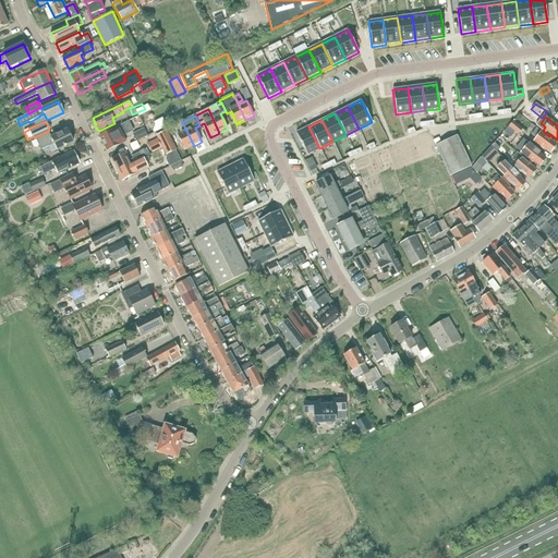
[(99,135),(107,152),(120,145),(125,143),(122,136),(130,133),(133,132),(129,121),(124,123),(119,126),(112,130),(99,135)]
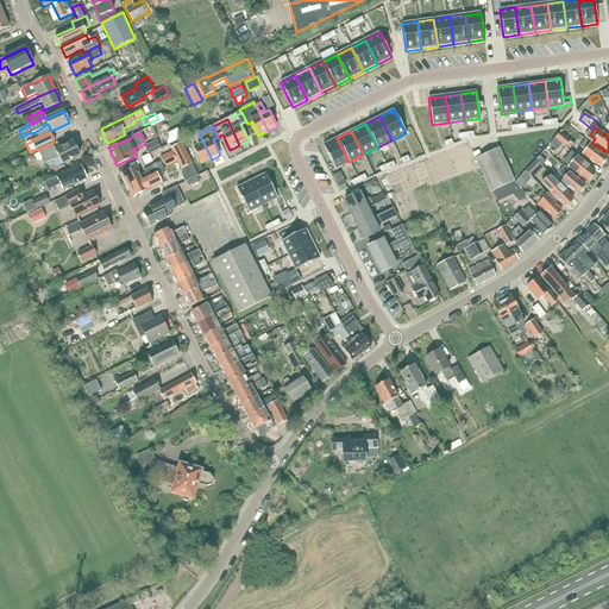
[(202,163),(212,159),(199,133),(193,136),(183,140),(184,143),(194,138),(196,142),(199,140),(200,144),(194,148),(202,163)]
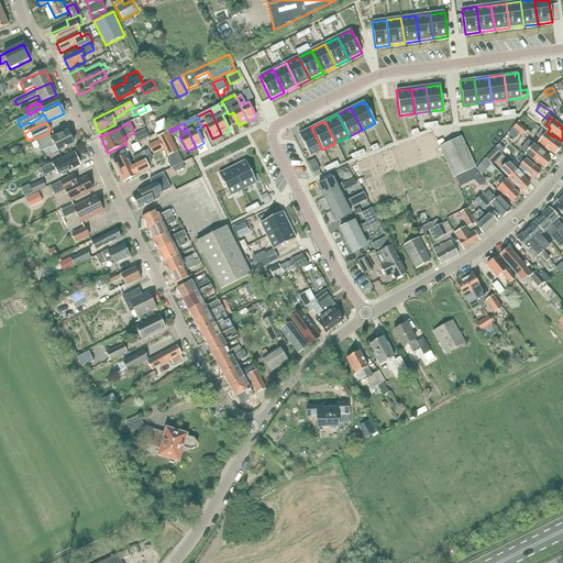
[(514,129),(522,135),(527,131),(518,123),(514,129)]
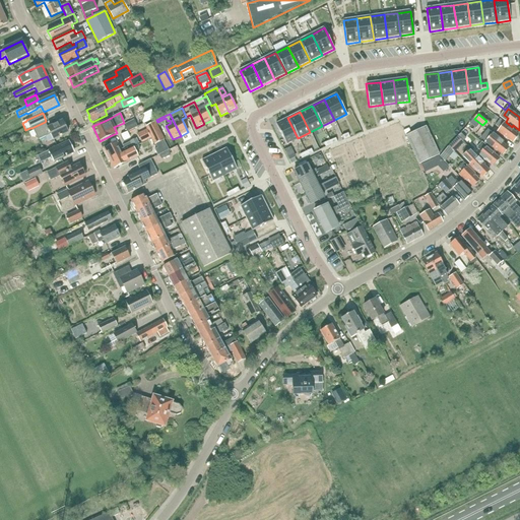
[(287,118),(275,124),(285,144),(298,138),(287,118)]
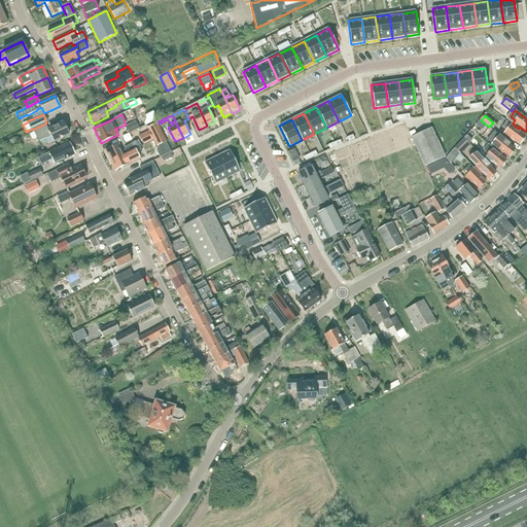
[(482,131),(486,126),(480,120),(476,126),(482,131)]
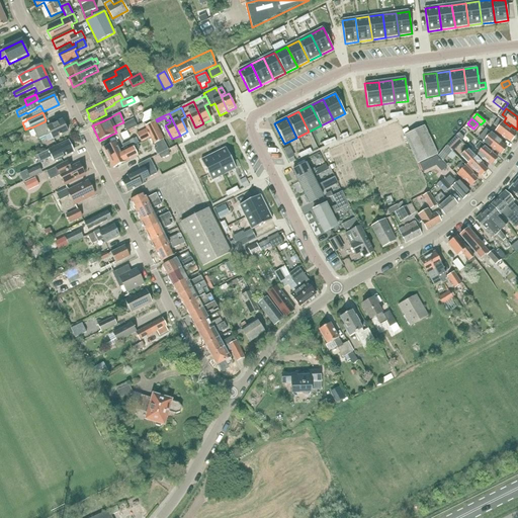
[(134,119),(122,124),(126,132),(137,126),(134,119)]
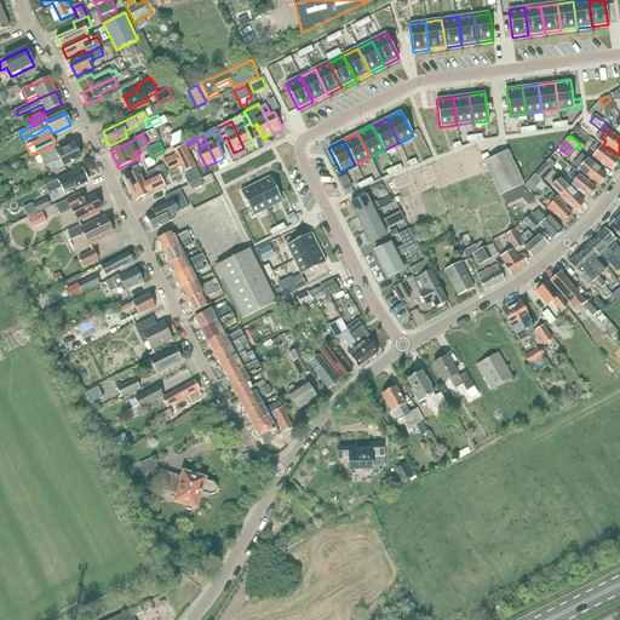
[(596,143),(591,150),(596,154),(593,158),(601,164),(602,162),(612,170),(618,162),(610,156),(612,155),(596,143)]
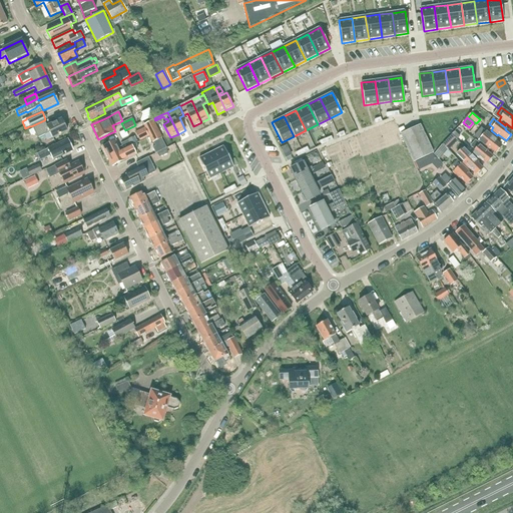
[(47,127),(45,122),(44,120),(31,126),(33,128),(32,128),(37,138),(49,132),(53,138),(67,131),(61,120),(47,127)]
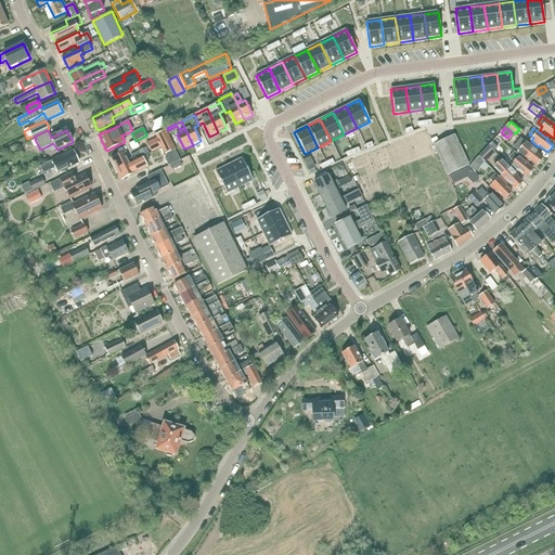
[(166,154),(175,150),(176,150),(166,130),(155,136),(156,139),(162,149),(165,155),(166,154)]
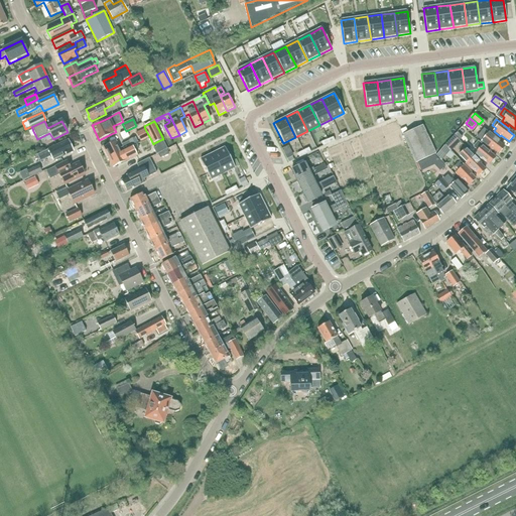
[(416,163),(436,154),(422,126),(402,135),(416,163)]
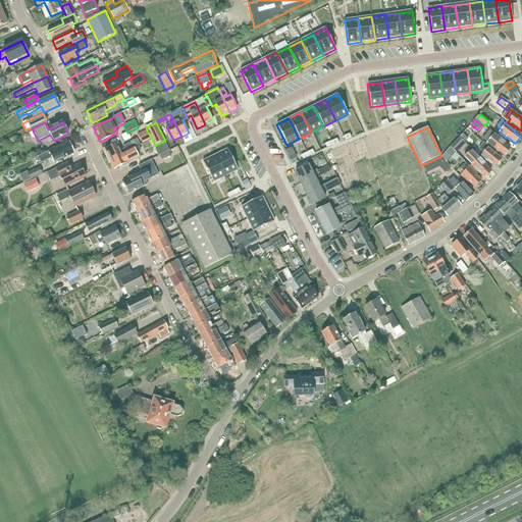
[(467,129),(459,137),(463,141),(464,142),(472,134),(467,129)]
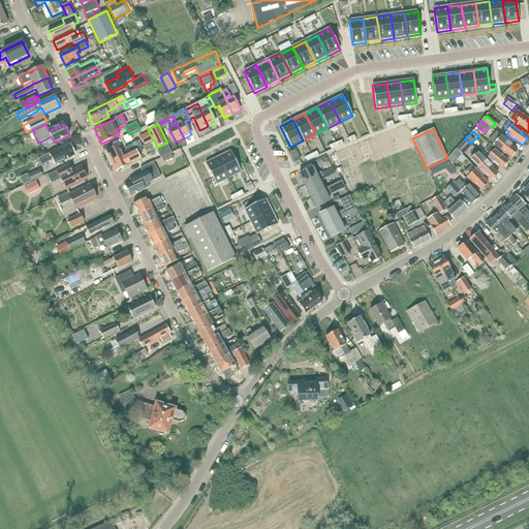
[(144,146),(154,142),(149,132),(139,136),(144,146)]
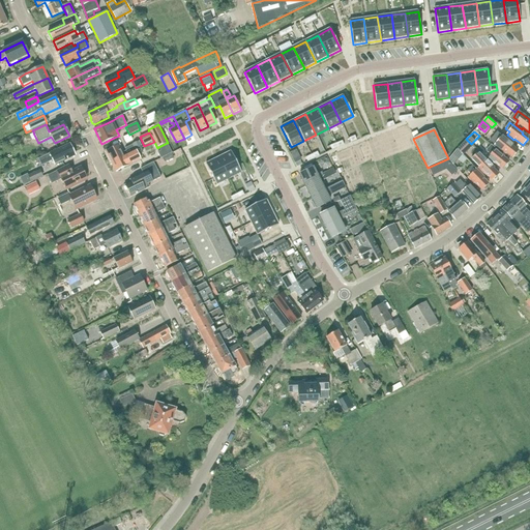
[(512,146),(500,135),(497,133),(490,141),(497,147),(496,148),(503,153),(504,151),(512,158),(518,152),(511,147),(512,146)]
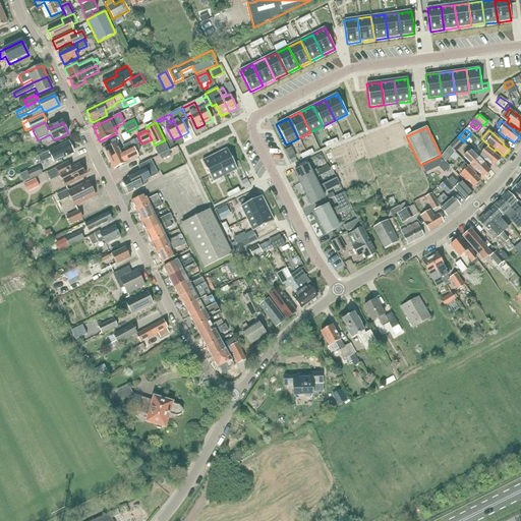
[(462,140),(458,136),(449,148),(452,151),(453,150),(462,140)]
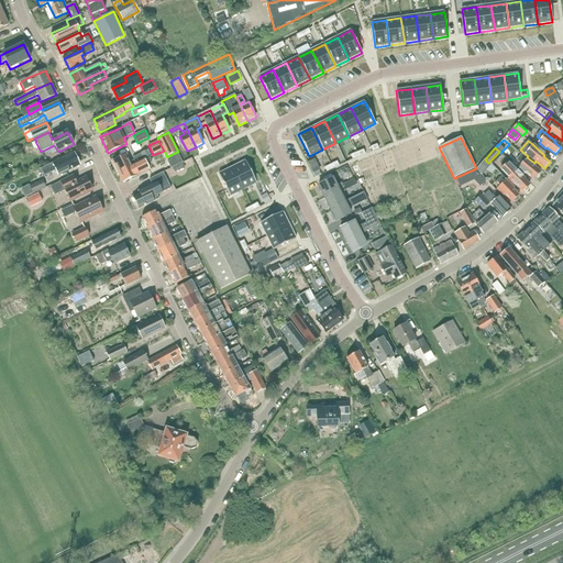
[(147,151),(141,154),(141,155),(143,159),(150,156),(147,151)]
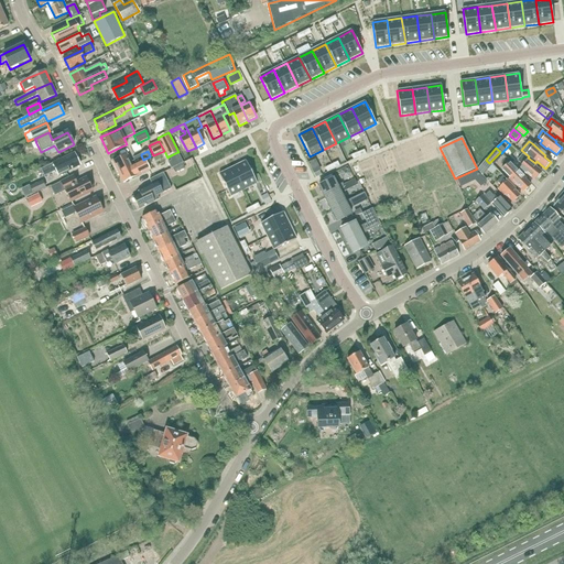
[(171,161),(167,163),(171,170),(173,169),(182,164),(183,163),(177,152),(169,156),(171,161)]
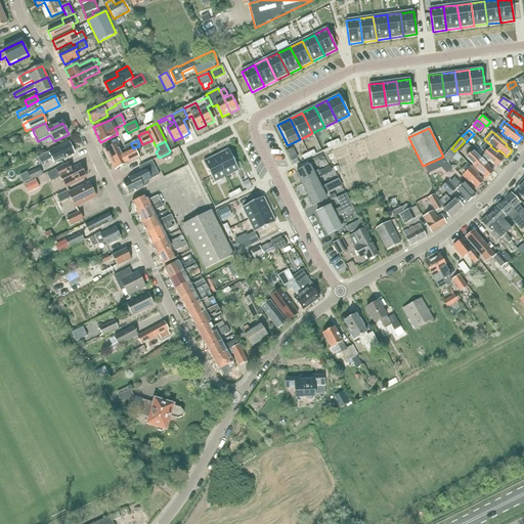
[(40,157),(38,158),(41,164),(51,159),(53,164),(58,161),(74,155),(69,143),(40,157)]
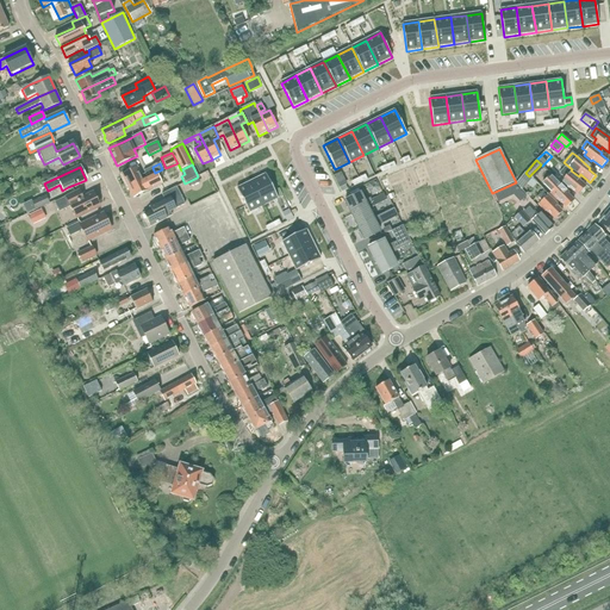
[(565,167),(559,174),(564,179),(561,182),(568,188),(570,187),(579,194),(585,187),(578,182),(580,180),(565,167)]
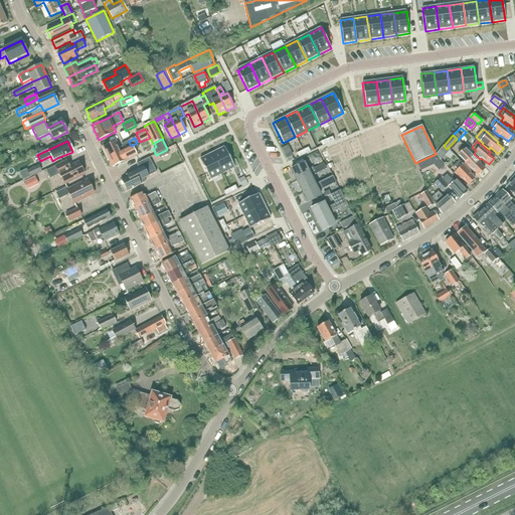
[(131,146),(129,142),(123,145),(124,147),(120,149),(119,145),(118,146),(116,142),(104,147),(106,151),(105,152),(108,157),(131,146)]
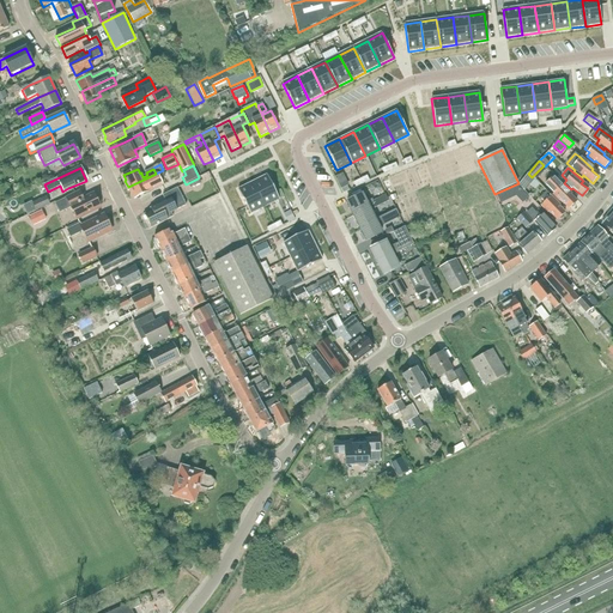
[(156,174),(128,187),(132,194),(133,194),(135,199),(149,192),(163,184),(159,180),(165,176),(163,170),(156,174)]
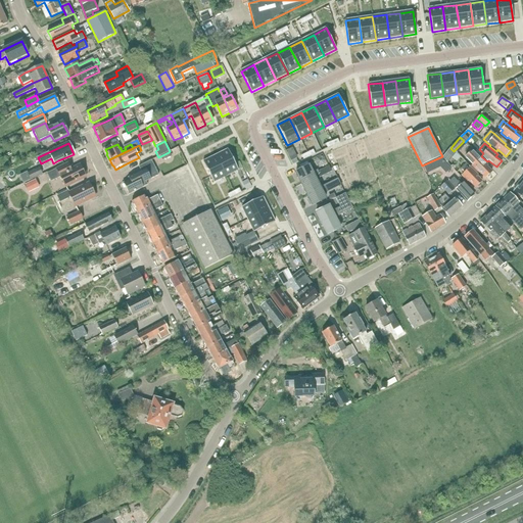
[(456,152),(455,150),(454,151),(450,148),(442,158),(446,161),(447,162),(456,152)]
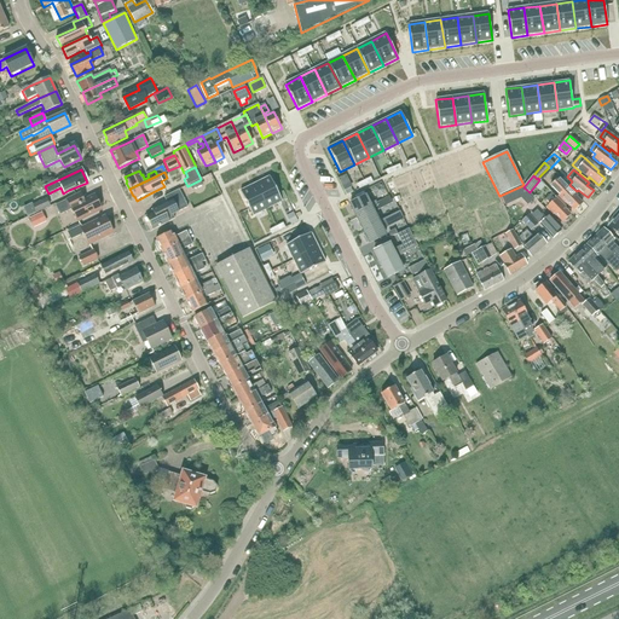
[(270,177),(255,184),(267,209),(282,202),(270,177)]
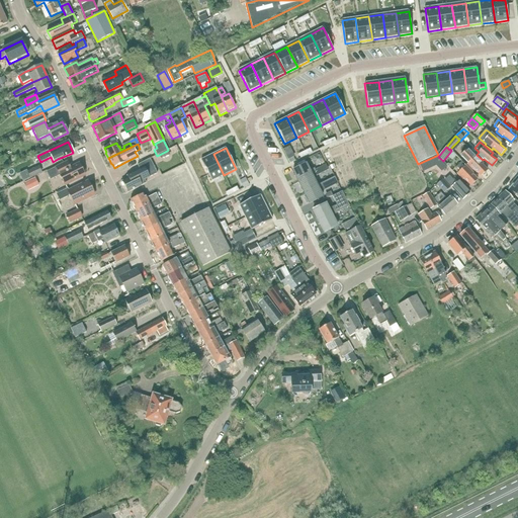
[(483,164),(471,153),(467,149),(460,156),(468,164),(467,165),(472,171),(475,169),(482,176),(487,171),(482,165),(483,164)]
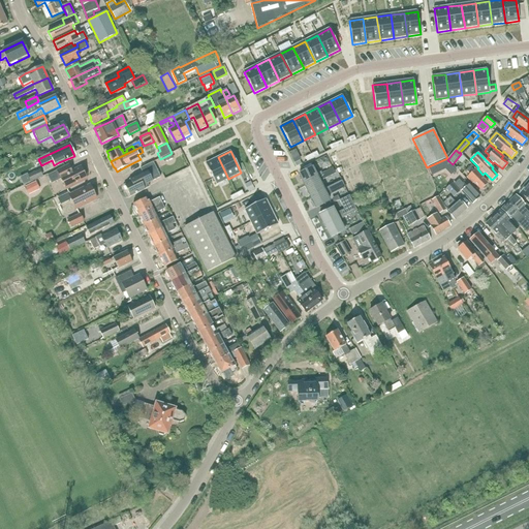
[(163,162),(173,157),(170,154),(162,158),(163,162)]
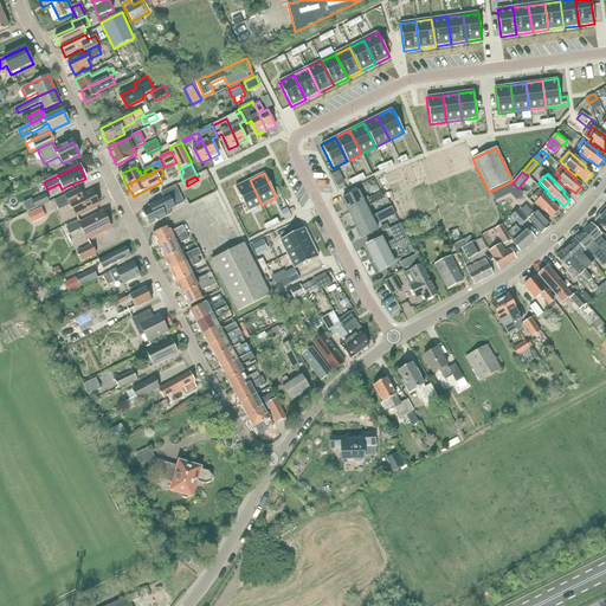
[(250,180),(236,188),(247,212),(262,205),(250,180)]
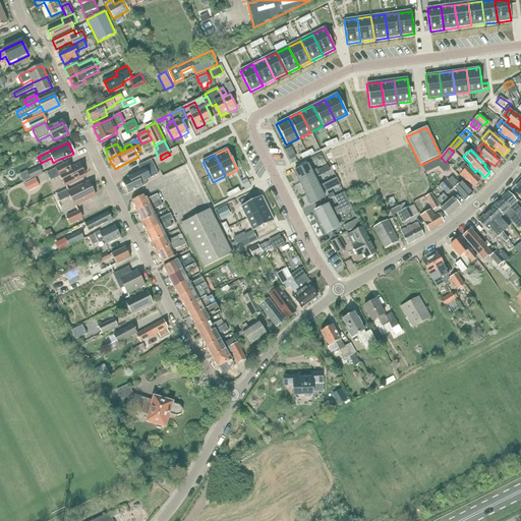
[(319,156),(315,157),(313,161),(315,165),(319,166),(323,165),(325,161),(323,157),(319,156)]
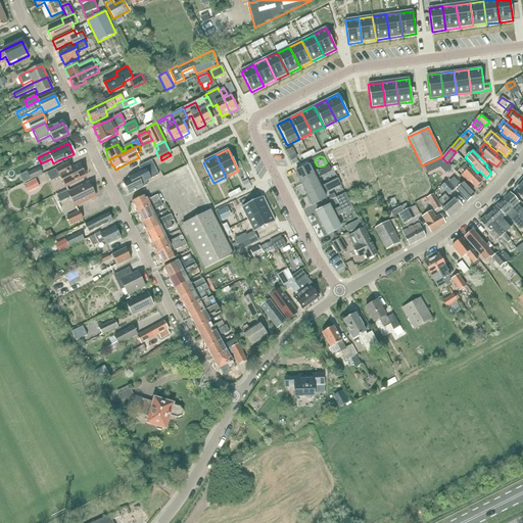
[(440,157),(423,165),(426,174),(440,168),(443,172),(445,174),(450,169),(448,167),(442,159),(440,157)]
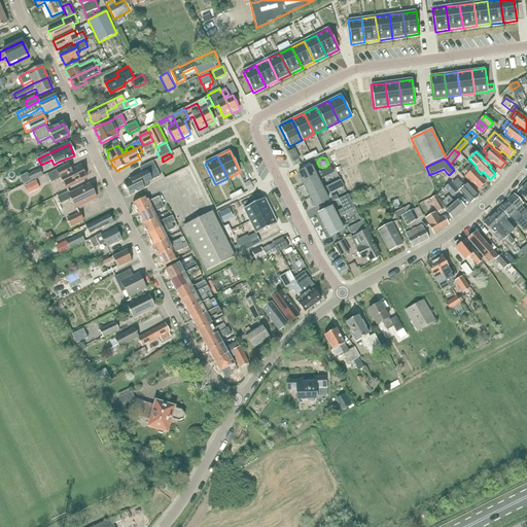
[(130,180),(131,182),(125,185),(124,186),(125,190),(127,189),(131,197),(145,189),(145,188),(149,186),(147,184),(152,181),(161,177),(153,162),(140,168),(144,176),(136,179),(135,177),(130,180)]
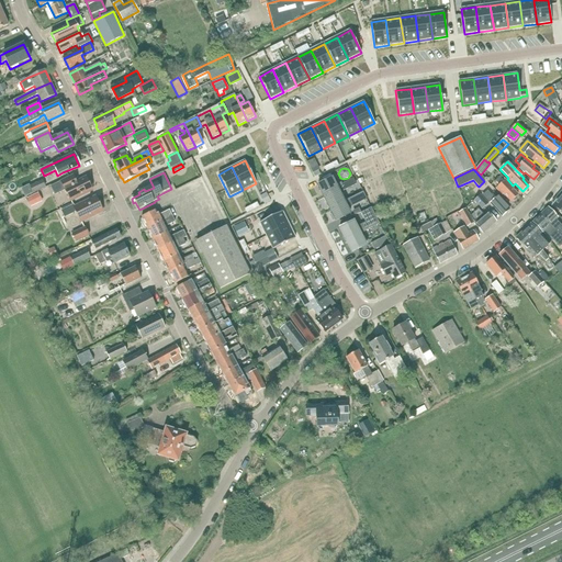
[(512,190),(513,189),(514,188),(502,176),(495,181),(499,186),(496,189),(502,195),(504,194),(512,202),(518,195),(512,190)]
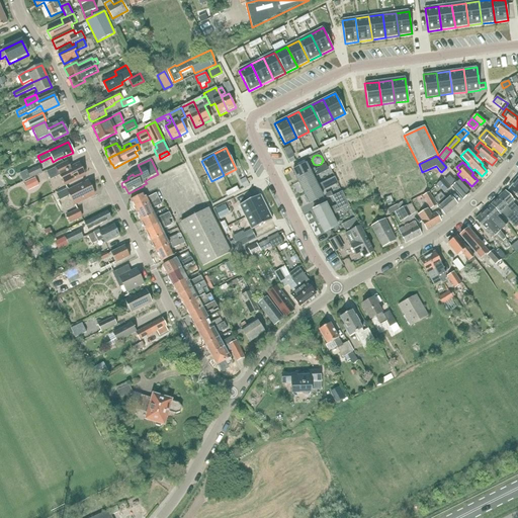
[(64,187),(85,176),(84,174),(85,173),(85,171),(84,170),(83,169),(82,169),(79,164),(68,169),(65,163),(55,169),(46,174),(49,180),(58,176),(64,187)]
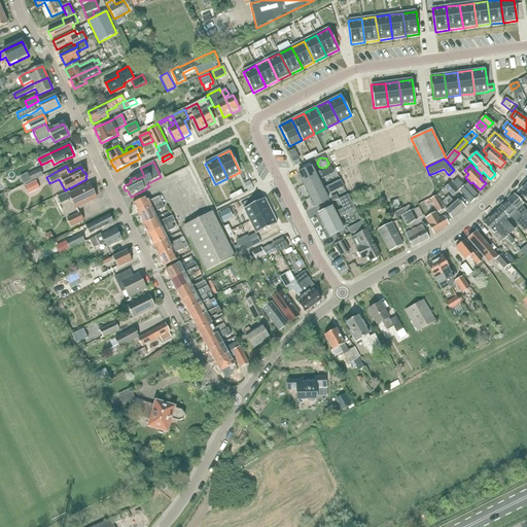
[(318,173),(315,174),(312,167),(312,168),(304,171),(299,174),(304,185),(332,171),(331,168),(319,174),(318,173)]
